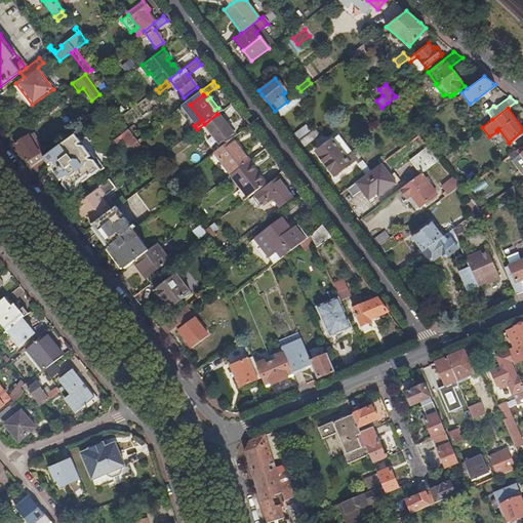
[(220,146),(231,138),(234,135),(217,114),(204,124),(220,146)]
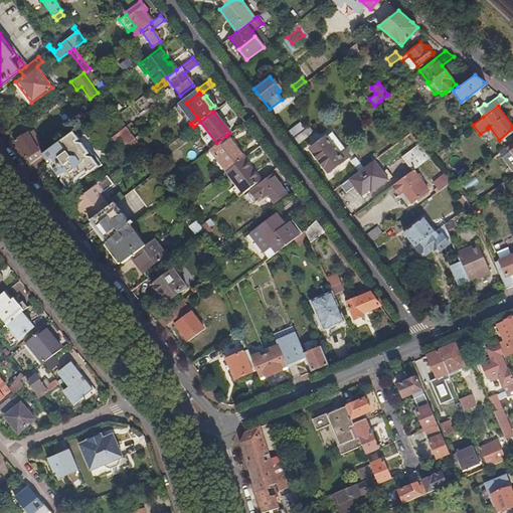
[(300,121),(288,128),(291,134),(304,127),(300,121)]
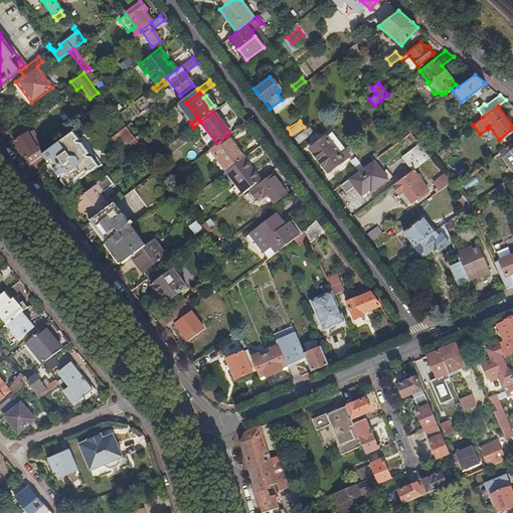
[(142,148),(134,137),(126,126),(112,136),(114,139),(119,136),(123,142),(129,142),(135,150),(132,152),(134,155),(142,148)]
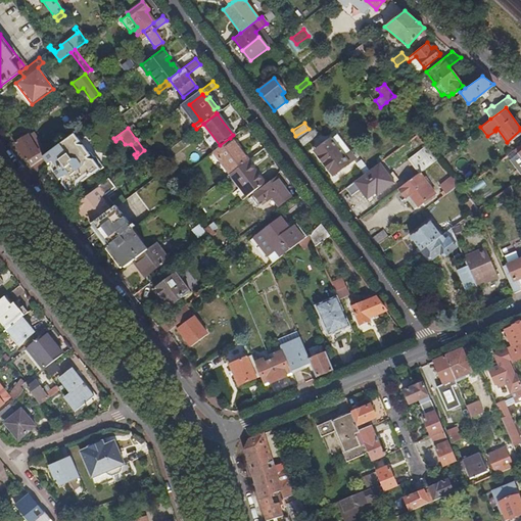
[(19,139),(14,143),(19,152),(29,167),(30,167),(47,153),(32,131),(24,137),(19,139)]
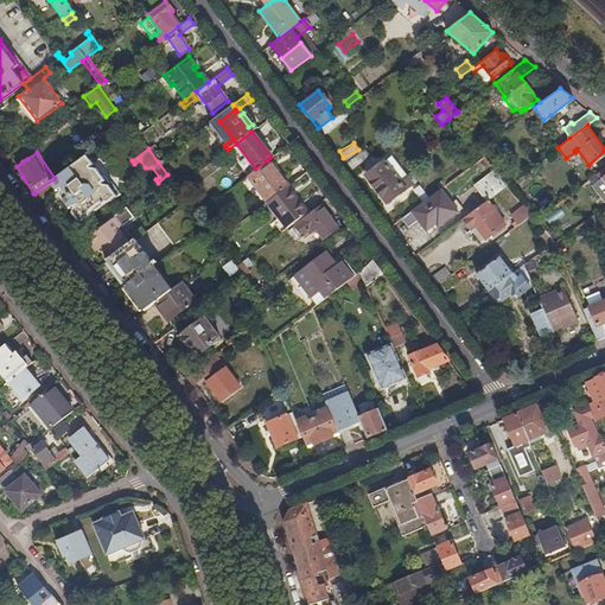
[(58,176),(89,217),(118,196),(107,182),(86,154),(58,176)]
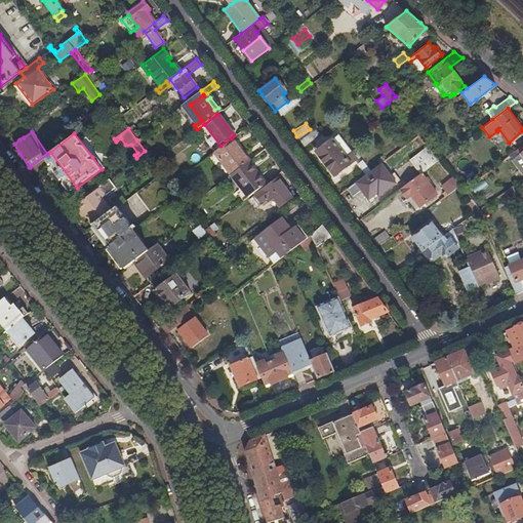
[(309,133),(297,142),(302,147),(313,138),(309,133)]
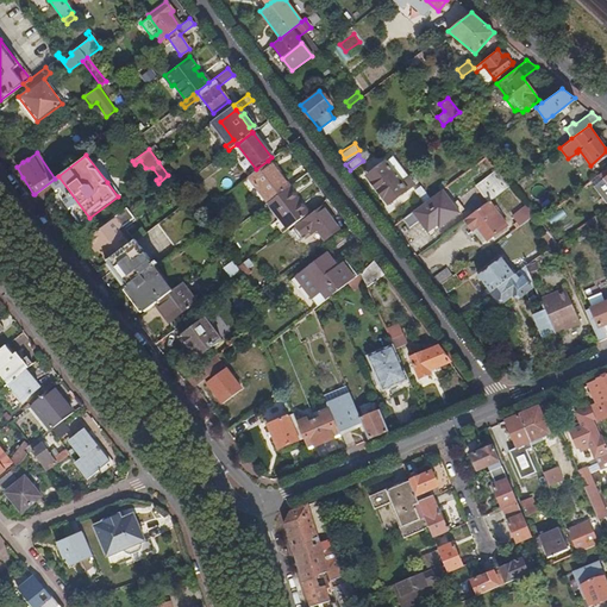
[(268,201),(287,187),(268,161),(256,169),(248,176),(268,201)]
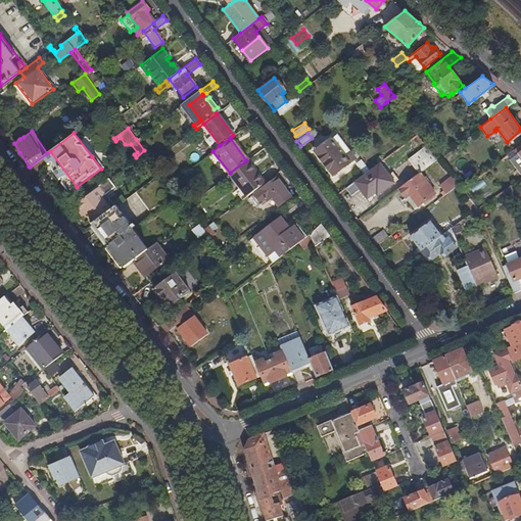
[(314,150),(323,162),(339,150),(331,138),(314,150)]
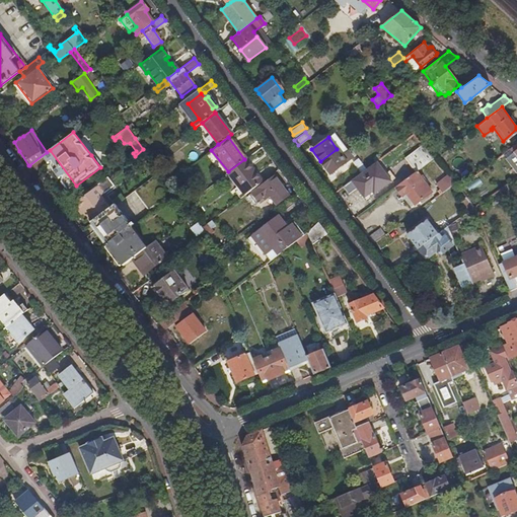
[(516,141),(510,147),(513,151),(505,157),(516,171),(516,170),(516,141)]
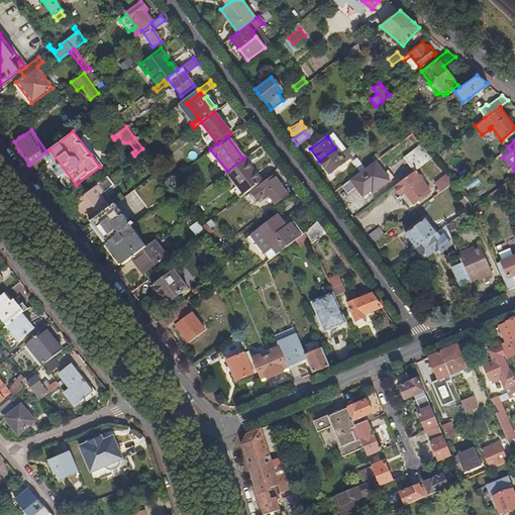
[(403,156),(413,170),(432,156),(431,155),(420,142),(403,156)]
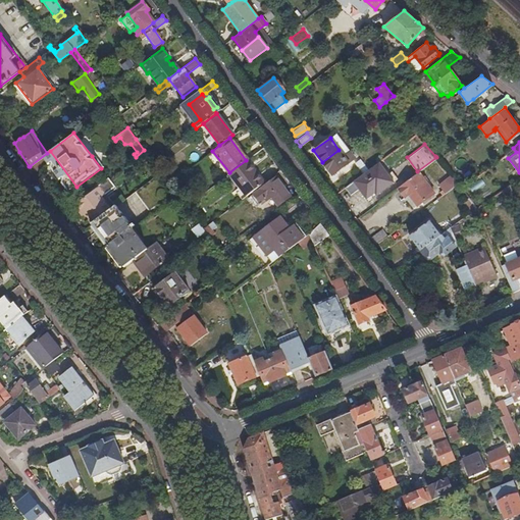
[(339,150),(322,162),(331,174),(355,157),(350,151),(344,155),(339,150)]
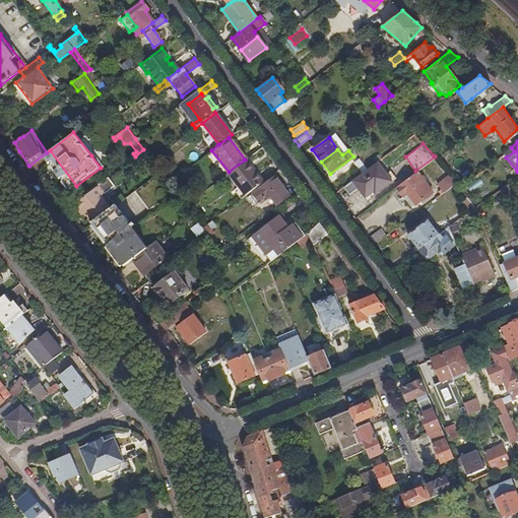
[(50,150),(47,152),(73,188),(76,186),(50,150)]
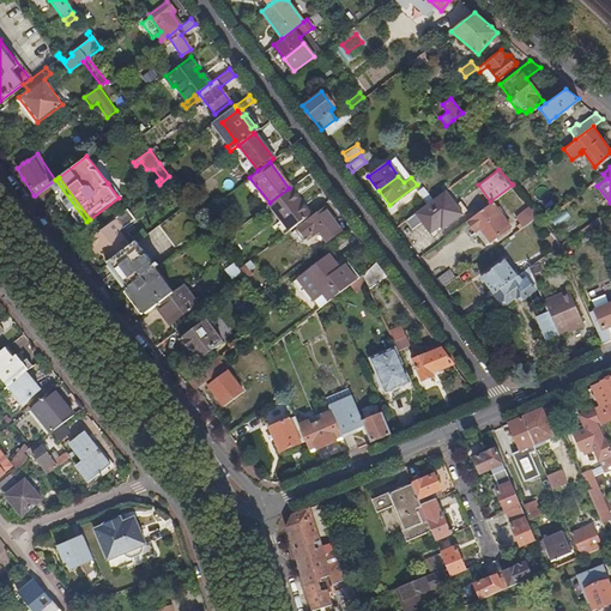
[(108,183),(119,198),(122,195),(112,181),(108,183)]
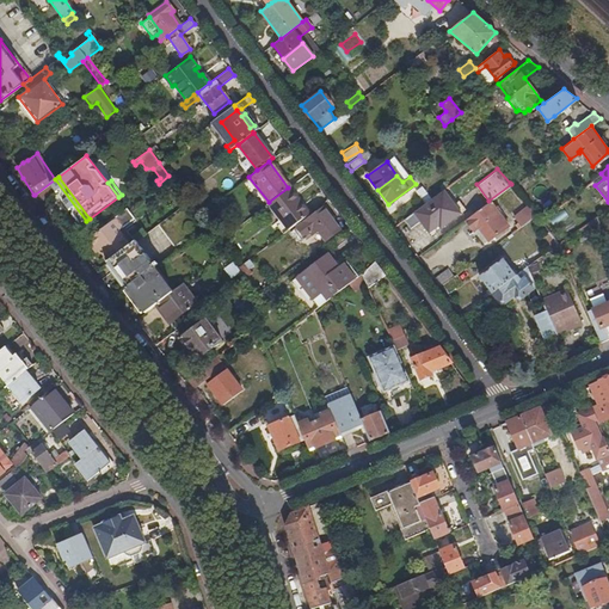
[(416,190),(425,203),(430,198),(420,186),(416,190)]
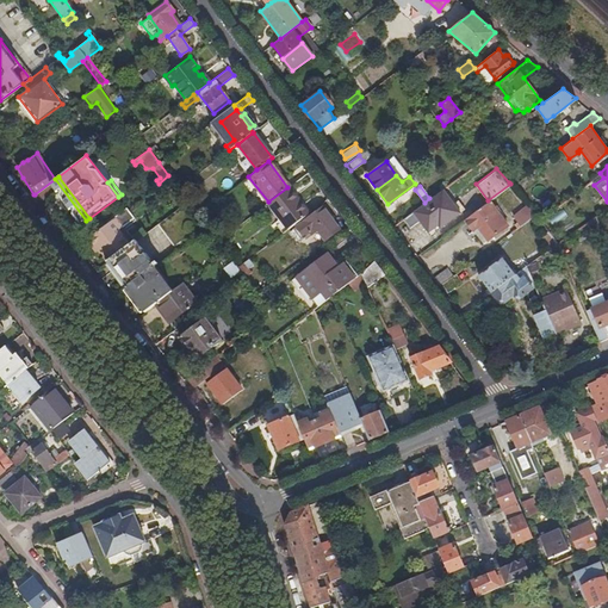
[(287,229),(308,213),(287,187),(268,202),(268,203),(287,229)]
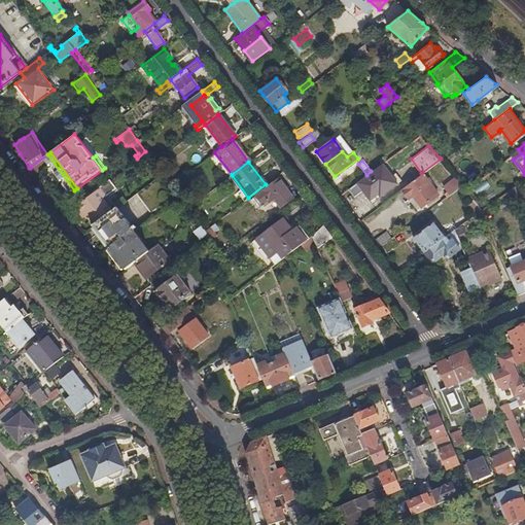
[(366,175),(347,189),(352,197),(361,190),(369,199),(378,194),(382,189),(384,193),(400,180),(395,173),(390,176),(381,164),(371,171),(366,175)]
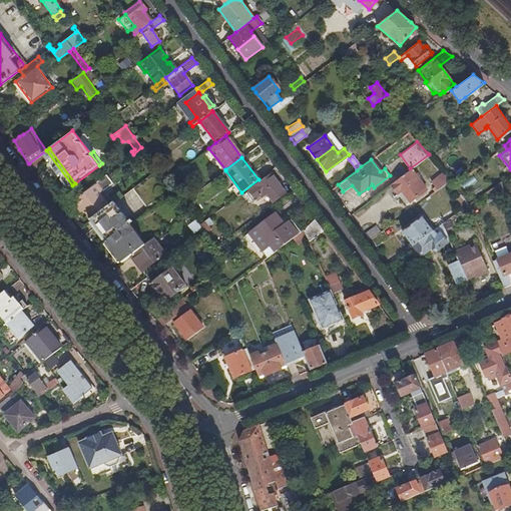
[(157,168),(153,162),(149,166),(153,171),(157,168)]
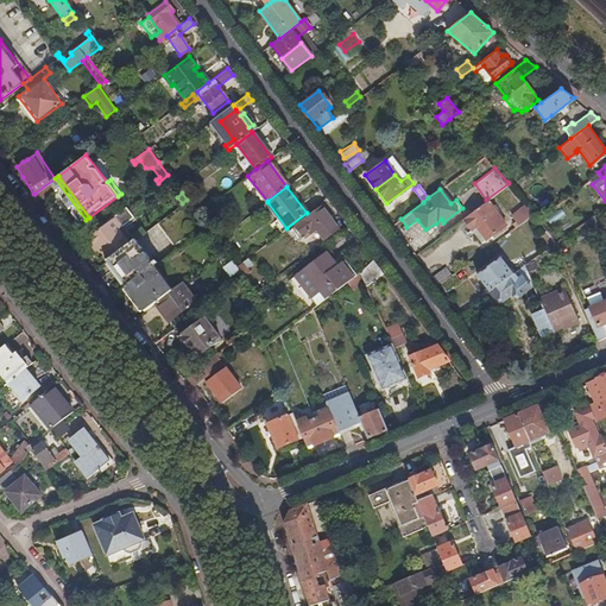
[(486,200),(462,218),(472,228),(475,226),(485,238),(505,223),(486,200)]
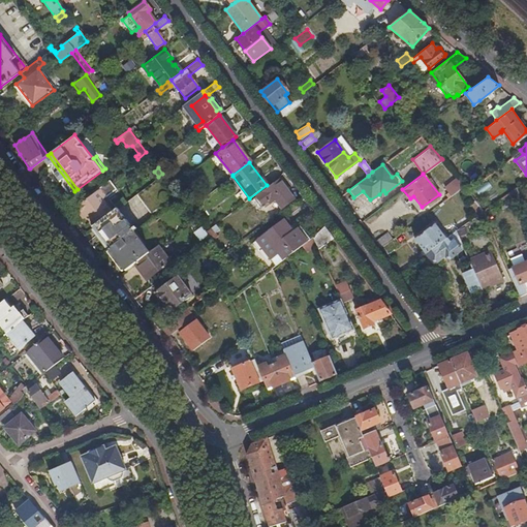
[(444,193),(447,196),(458,189),(463,185),(457,177),(444,187),(447,191),(444,193)]
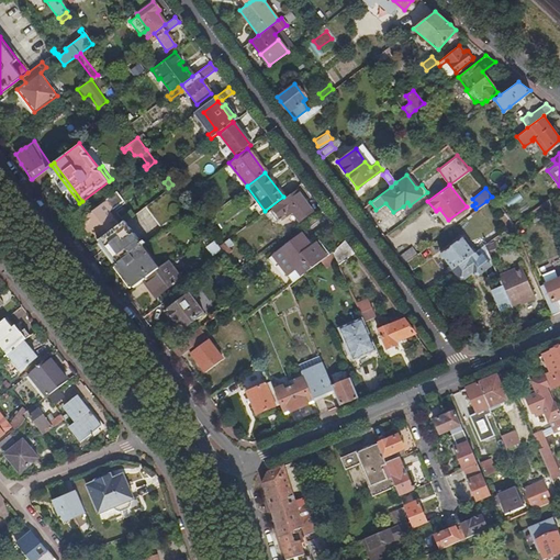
[(116,191),(90,210),(91,211),(79,220),(86,228),(88,226),(99,239),(119,225),(108,212),(123,200),(116,191)]
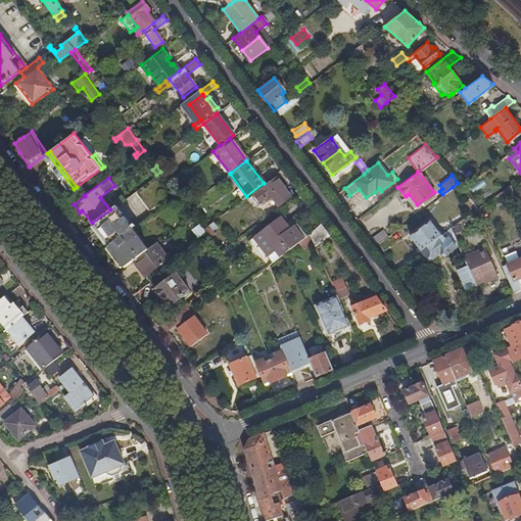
[(256,204),(270,195),(273,193),(279,200),(281,203),(290,196),(276,178),(250,196),(256,204)]
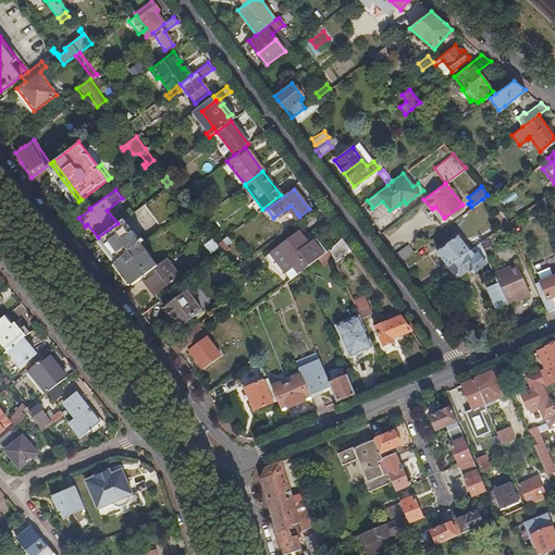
[(502,226),(508,222),(492,201),(488,195),(482,199),(502,226)]
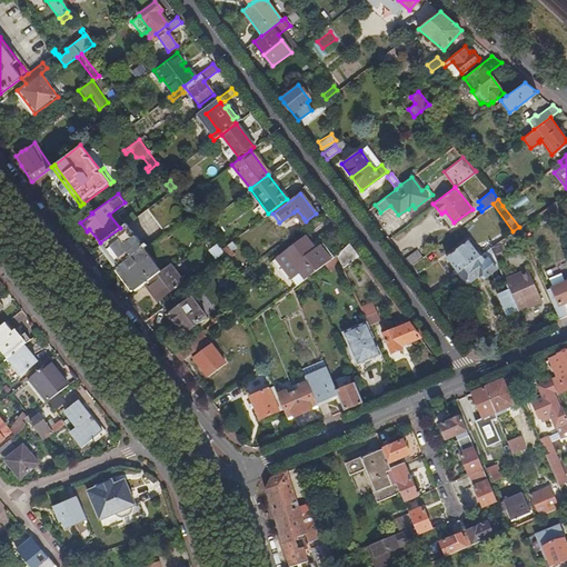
[(559,215),(554,202),(547,207),(553,218),(559,215)]
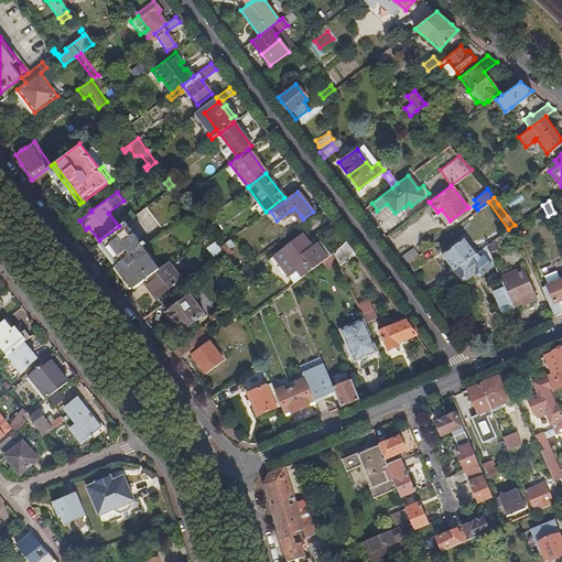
[(294,208),(291,211),(298,218),(301,216),(294,208)]
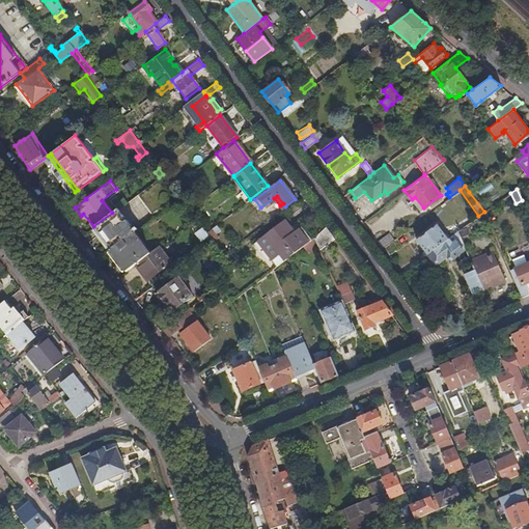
[(415,197),(412,199),(420,211),(423,207),(415,197)]
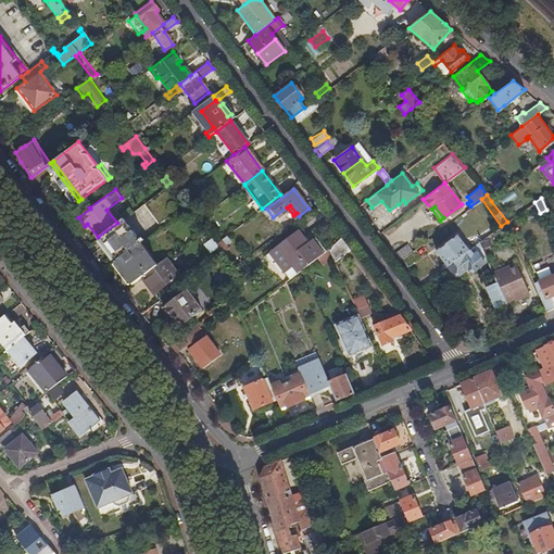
[(98,237),(97,238),(114,261),(139,242),(140,242),(124,218),(117,223),(98,237)]
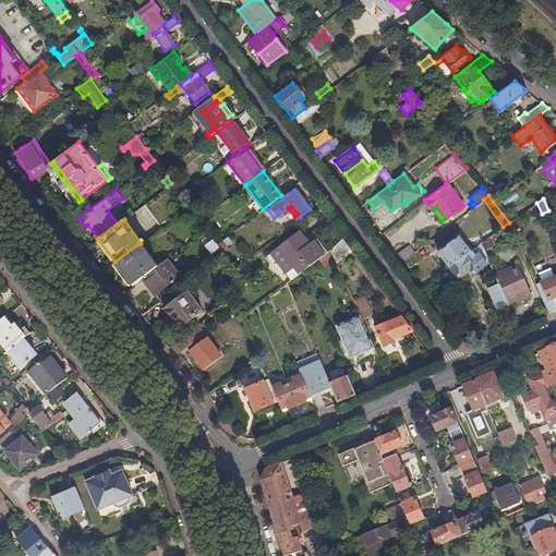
[(302,272),(324,255),(313,240),(309,244),(299,231),(270,253),(286,274),(293,268),(298,275),(302,272)]
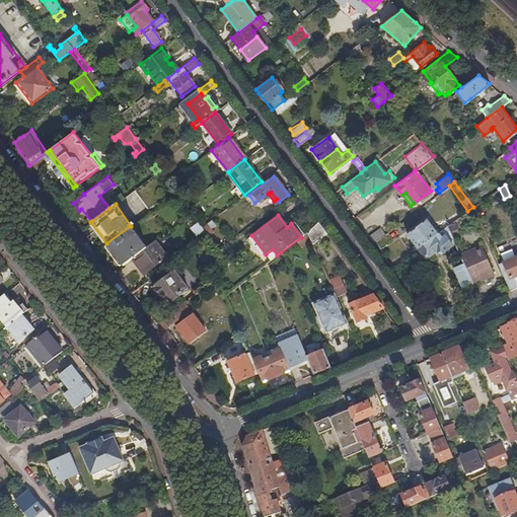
[(407,234),(417,248),(437,233),(427,219),(407,234)]
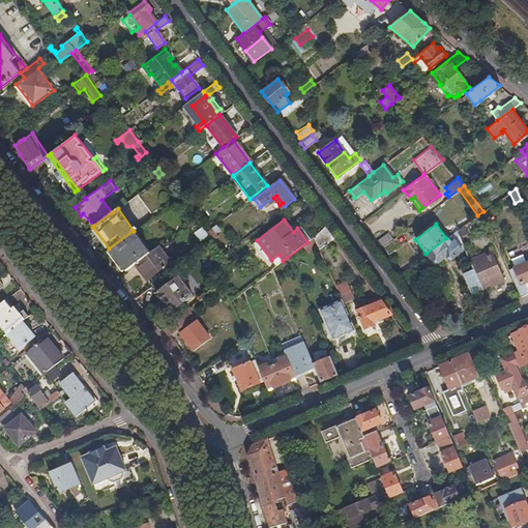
[(194,231),(199,239),(207,234),(202,225),(194,231)]
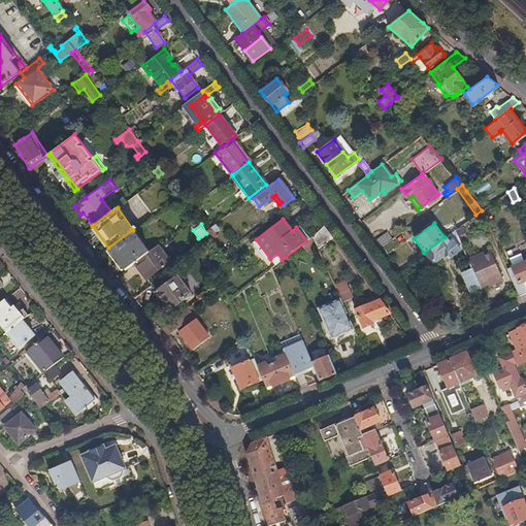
[(318,248),(332,237),(323,226),(313,236),(318,248)]
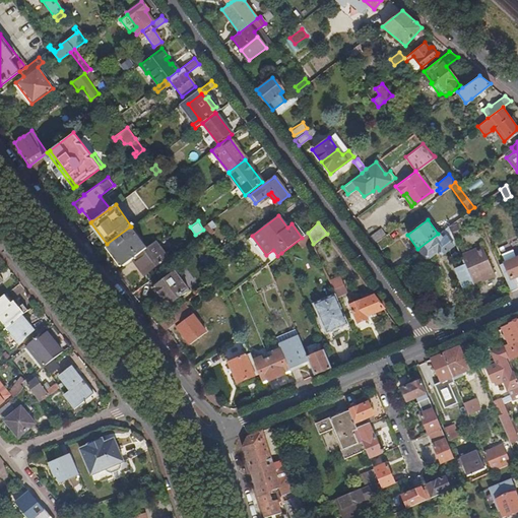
[(202,227),(208,235),(213,232),(207,223),(202,227)]
